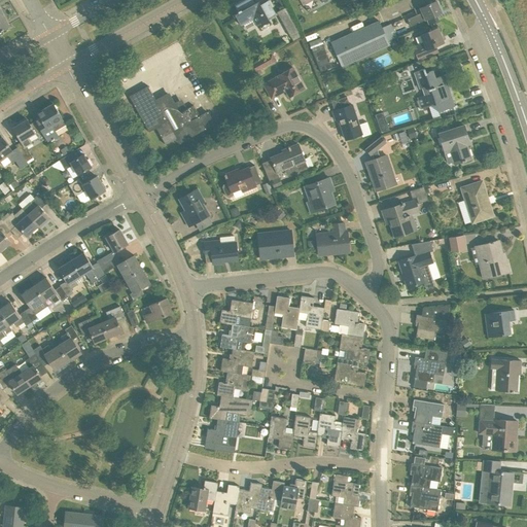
[(270,22),(267,18),(275,13),(268,0),(260,5),(258,1),(254,3),(252,0),(242,0),(234,4),(239,12),(235,14),(241,25),(252,19),(258,28),(260,28),(262,29),(265,30),(267,29),(269,28),(269,25),(268,23),(270,22)]
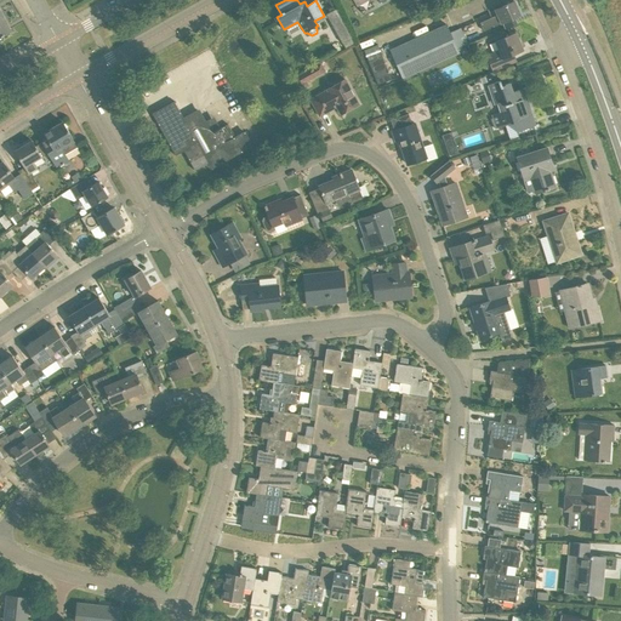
[(484,32),(520,15),(514,1),(495,11),(497,16),(480,23),(484,32)]
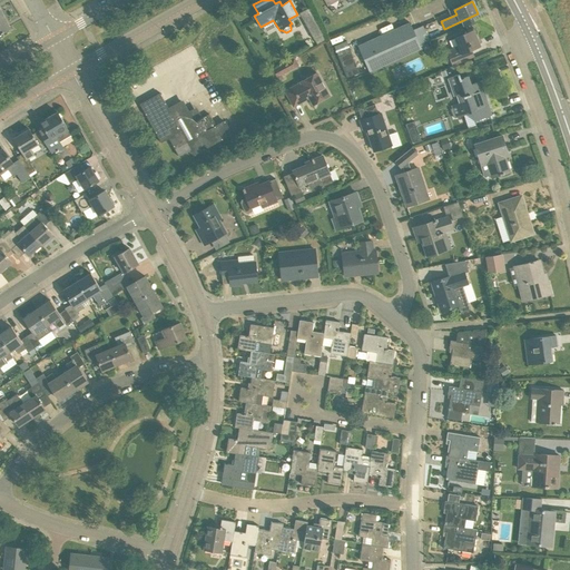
[(308,9),(300,13),(302,16),(314,39),(323,35),(308,9)]
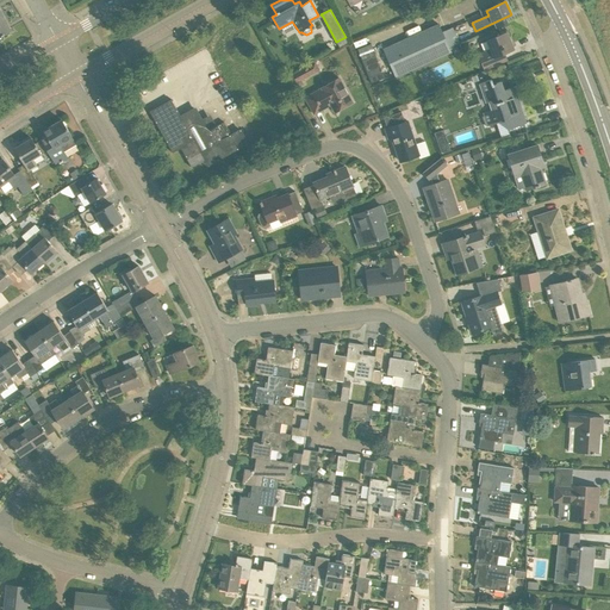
[(0,36),(11,31),(4,17),(0,18),(0,36)]
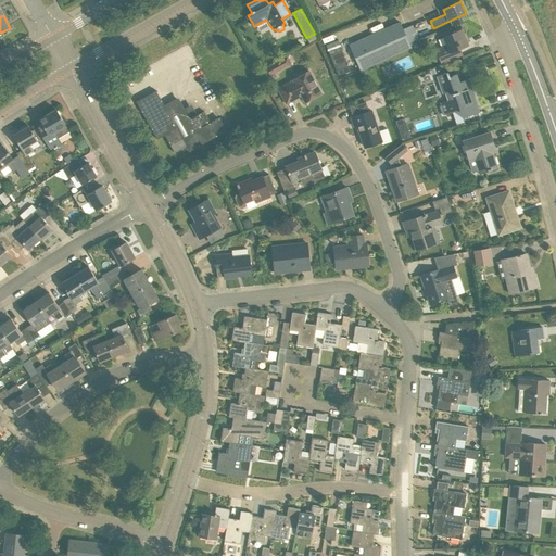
[(409,43),(403,29),(400,22),(349,45),(361,71),(412,48),(409,43)]
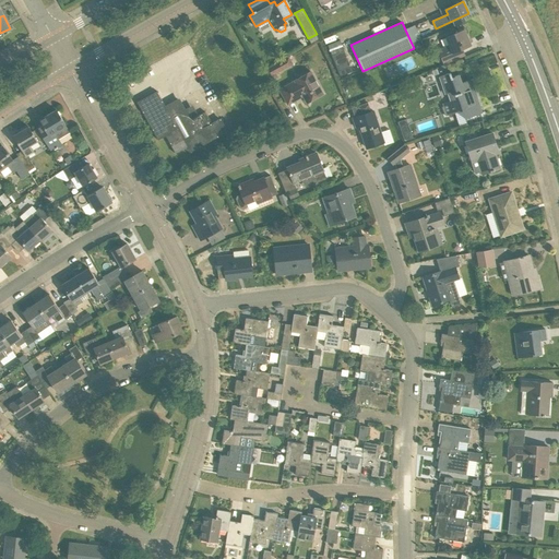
[(415,25),(405,30),(412,44),(421,39),(415,25)]
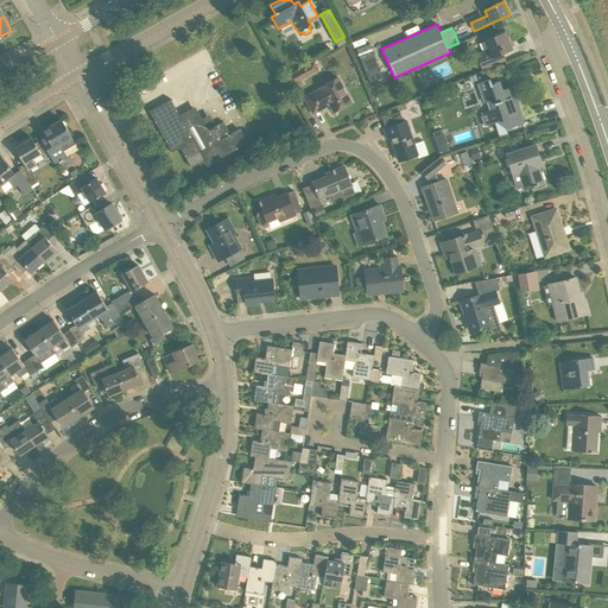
[(494,56),(512,49),(505,32),(485,40),(488,50),(476,55),(482,70),(498,64),(494,56)]
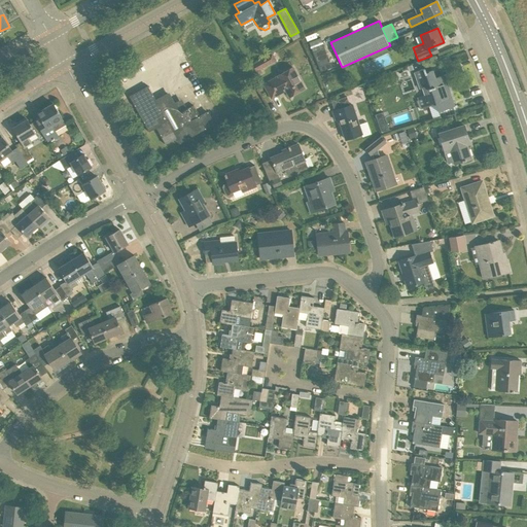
[(299,32),(290,36),(293,41),(302,36),(299,32)]
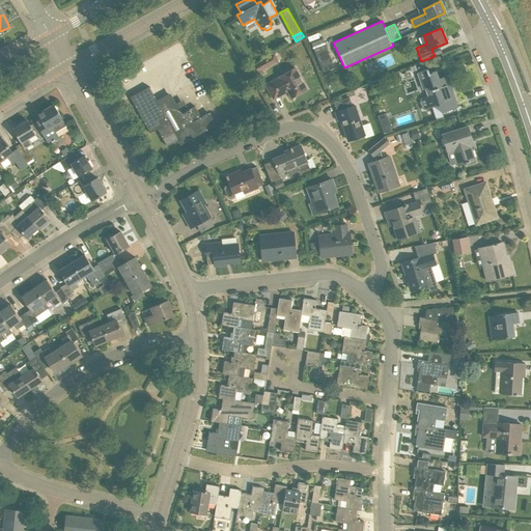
[(275,54),(250,67),(256,78),(264,74),(262,71),(279,61),(275,54)]
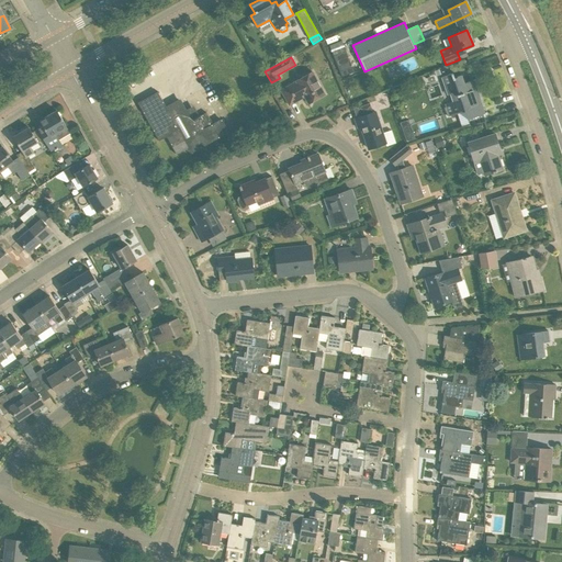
[(414,57),(408,59),(411,65),(405,67),(406,71),(418,67),(414,57)]
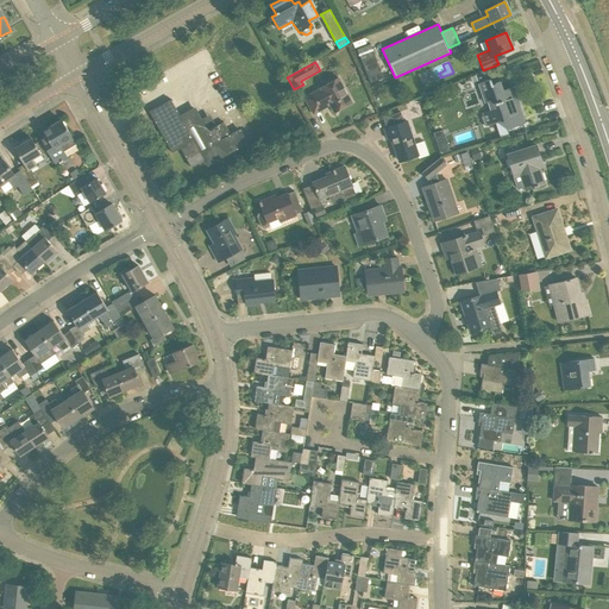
[(352,102),(346,92),(338,77),(320,88),(305,98),(314,114),(330,105),(334,112),(352,102)]
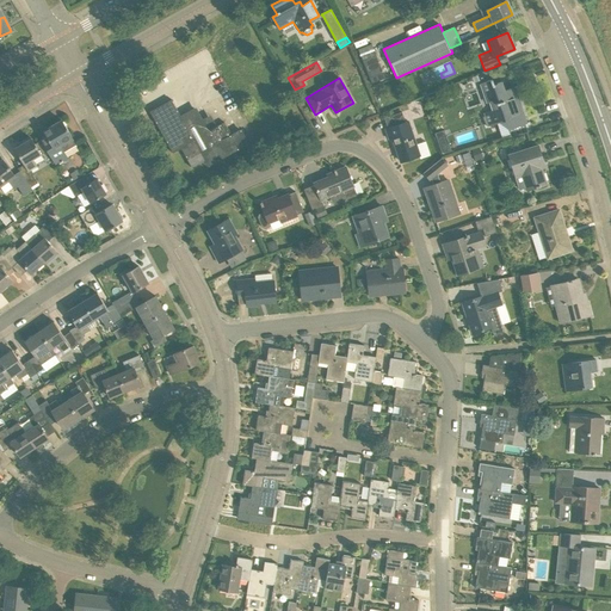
[(503,81),(494,85),(492,80),(480,85),(487,104),(488,103),(492,111),(483,113),(485,117),(483,117),(486,125),(488,125),(488,127),(513,118),(516,127),(528,123),(522,106),(520,106),(517,94),(513,96),(511,88),(505,91),(503,82),(503,81)]
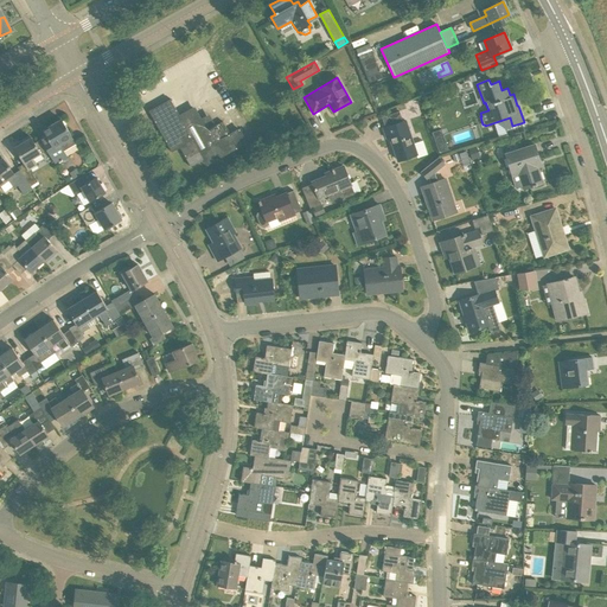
[(223,122),(222,123),(216,127),(209,114),(200,119),(195,109),(180,117),(171,101),(172,101),(172,100),(149,113),(151,113),(160,132),(161,132),(171,151),(171,152),(180,146),(190,165),(189,166),(190,166),(204,158),(208,166),(209,165),(208,165),(227,154),(228,155),(228,154),(246,144),(247,145),(247,144),(248,142),(240,128),(238,129),(230,134),(223,122)]
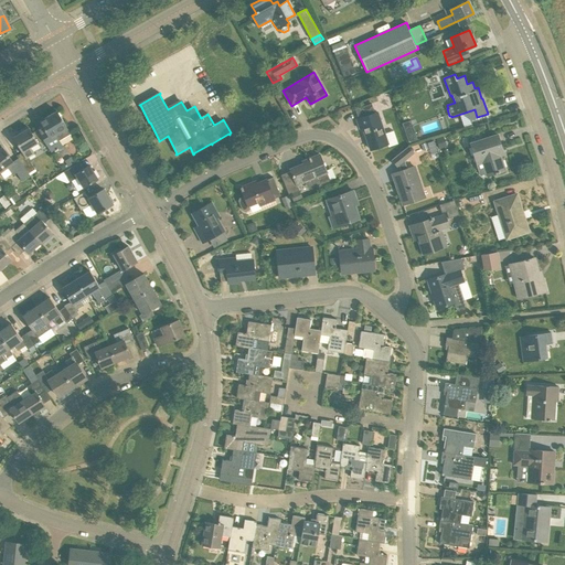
[(371,150),(387,144),(388,147),(398,144),(394,131),(386,134),(379,112),(375,113),(372,104),(355,109),(359,119),(356,119),(360,128),(363,127),(371,150)]
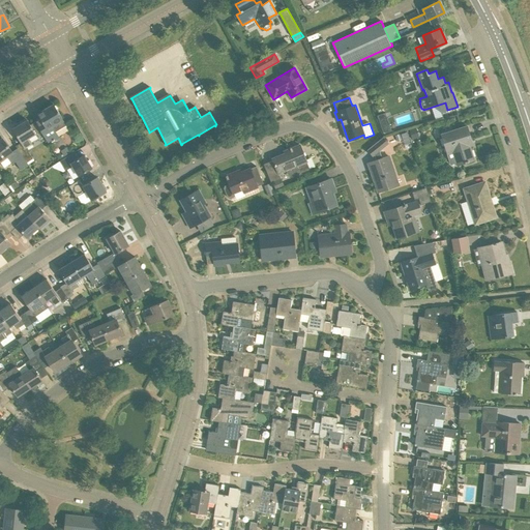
[(52,126),(63,120),(54,105),(37,114),(40,119),(35,122),(40,131),(49,145),(59,138),(52,126)]
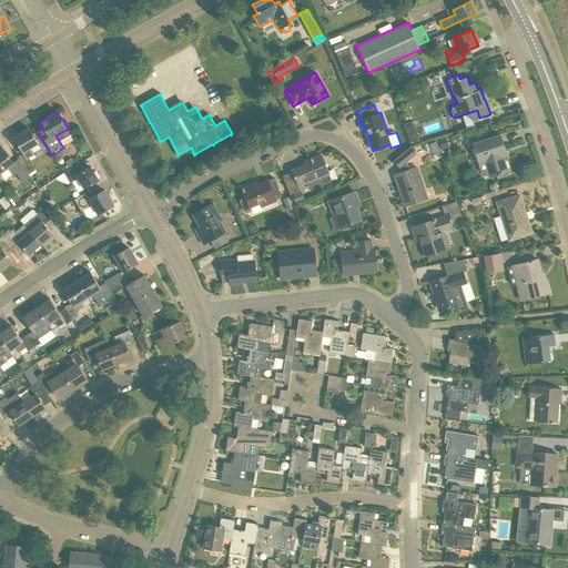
[(404,124),(411,143),(421,141),(413,121),(404,124)]
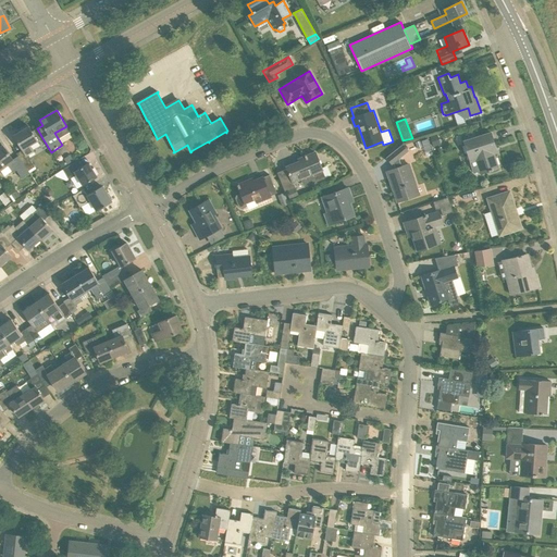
[(42,138),(37,128),(32,132),(28,126),(13,135),(22,150),(17,153),(19,156),(28,171),(35,166),(29,159),(31,159),(28,156),(34,151),(31,146),(42,138)]
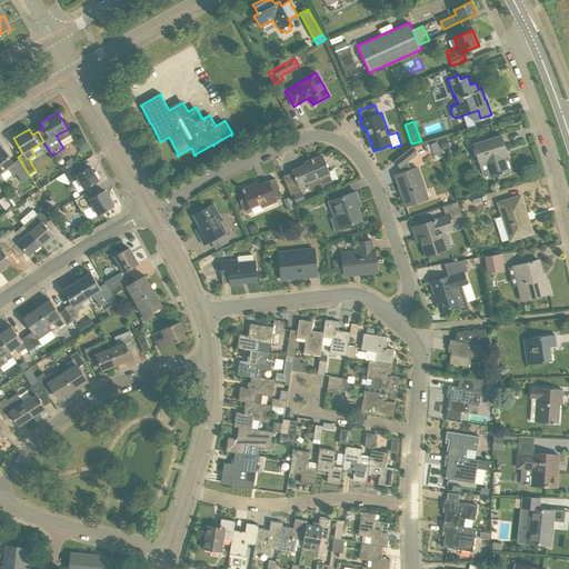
[(491,178),(509,172),(505,157),(508,156),(501,136),(472,145),(483,177),(490,176),(491,178)]
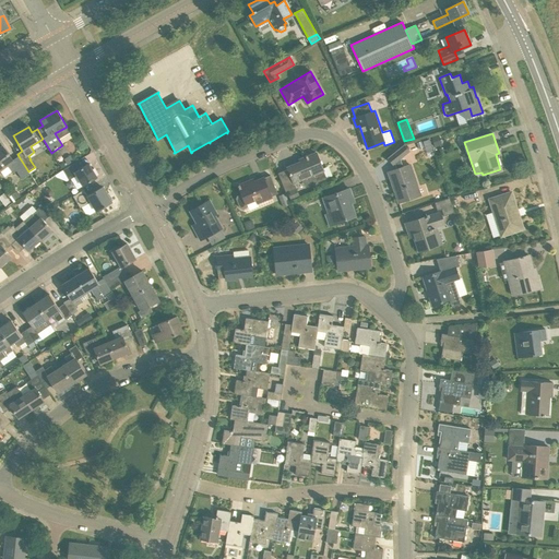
[(431,138),(436,147),(442,145),(439,135),(431,138)]
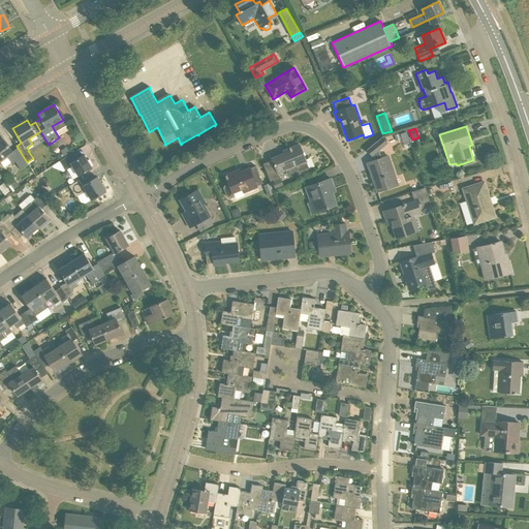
[(398,185),(387,156),(381,158),(378,150),(387,144),(382,136),(367,149),(372,156),(373,155),(375,160),(368,162),(368,163),(370,162),(375,179),(373,180),(377,192),(398,185)]
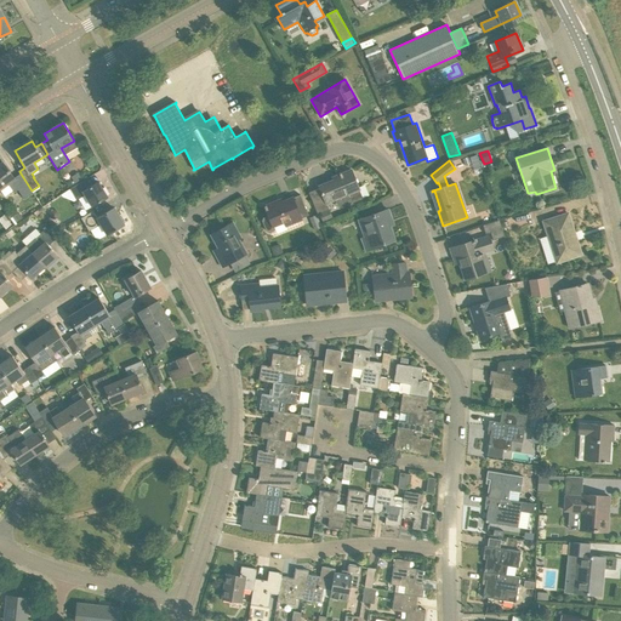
[(15,178),(10,172),(4,163),(0,164),(0,188),(5,197),(13,191),(13,192),(18,189),(24,199),(33,193),(32,191),(21,174),(15,178)]
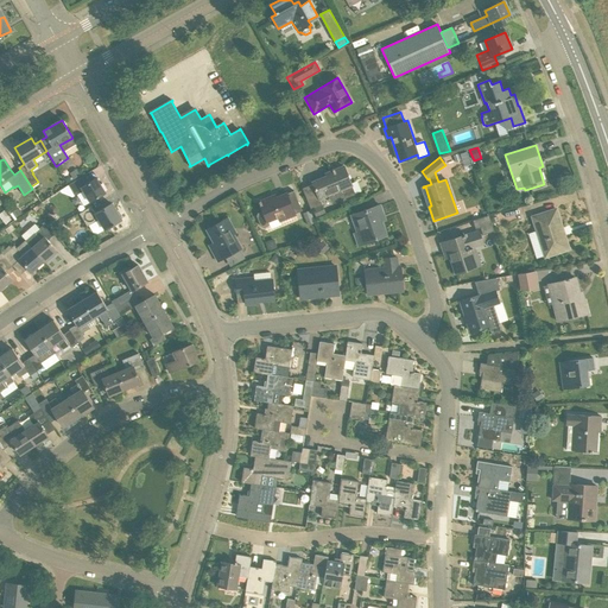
[(355,195),(352,185),(344,166),(335,170),(334,169),(333,170),(334,173),(312,183),(314,184),(303,189),(311,210),(312,209),(323,206),(321,200),(329,196),(331,204),(355,195)]
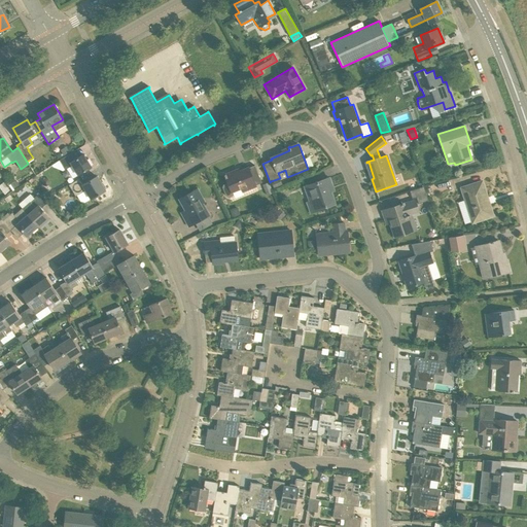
[(61,150),(64,155),(70,152),(67,146),(61,150)]
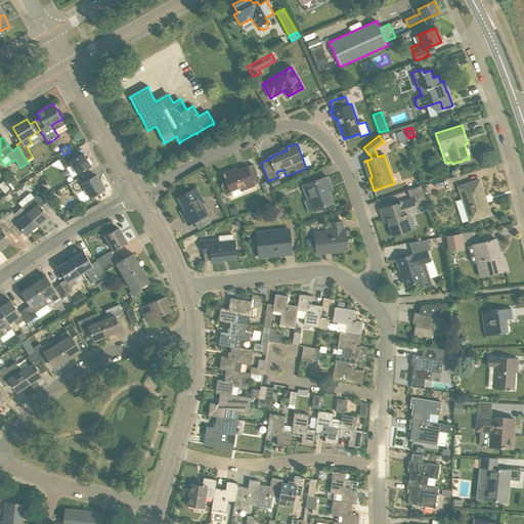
[(63,157),(59,160),(64,169),(68,168),(73,177),(91,166),(83,154),(73,160),(70,154),(63,157)]
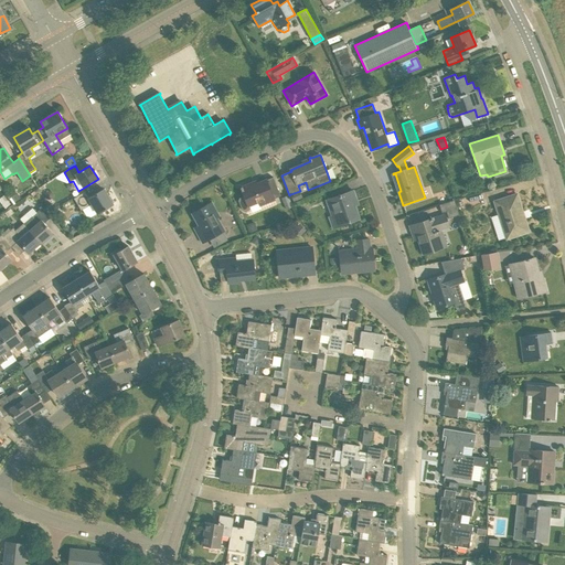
[(274,199),(281,195),(273,177),(266,180),(256,183),(258,187),(253,189),(251,183),(242,187),(241,188),(244,196),(240,198),(238,201),(243,211),(245,212),(248,211),(251,208),(249,208),(258,203),(260,208),(275,201),(274,199)]
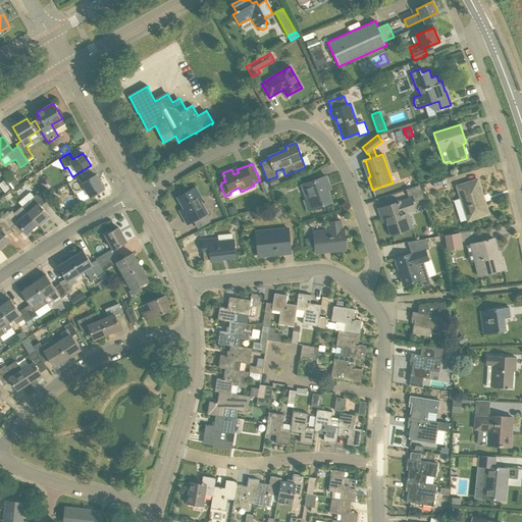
[(91,197),(104,189),(96,174),(82,184),(79,177),(68,184),(75,195),(86,189),(91,197)]
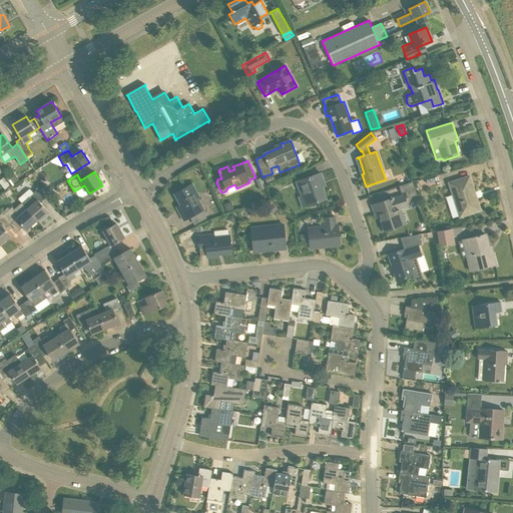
[(273,173),(264,176),(267,184),(276,180),(273,173)]
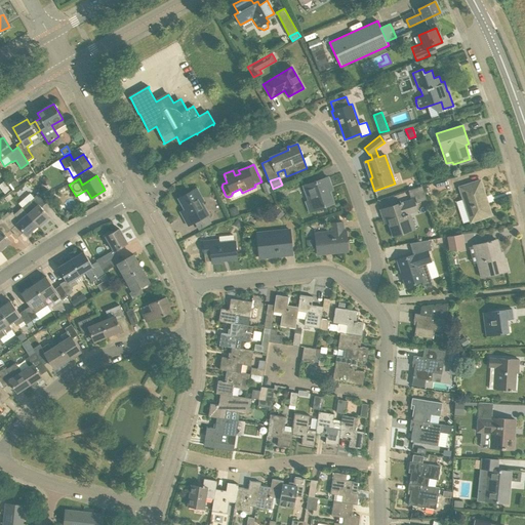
[(309,212),(333,203),(327,186),(331,185),(328,177),(303,186),(308,200),(305,202),(309,212)]
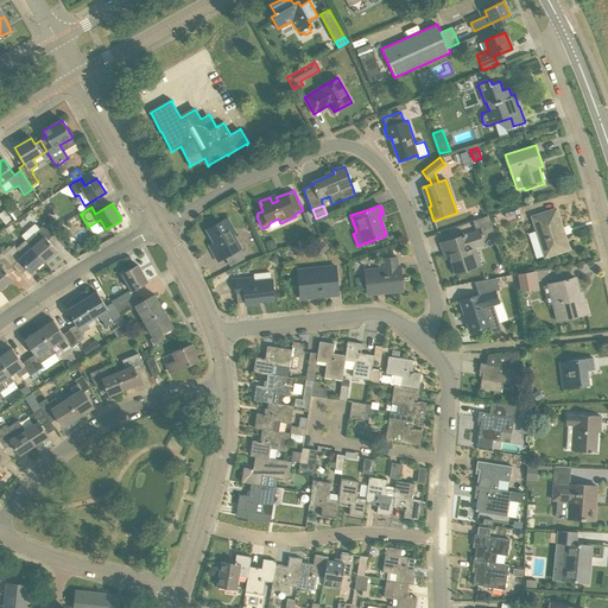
[(12,213),(16,217),(23,214),(19,208),(12,213)]
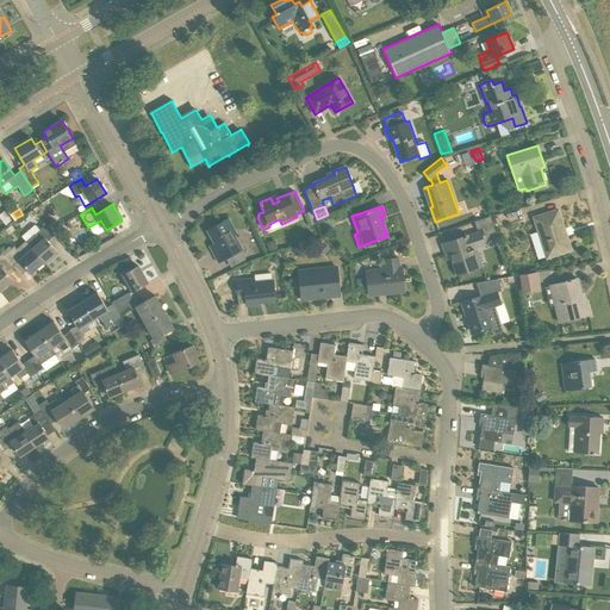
[(533,218),(546,259),(572,250),(558,210),(533,218)]
